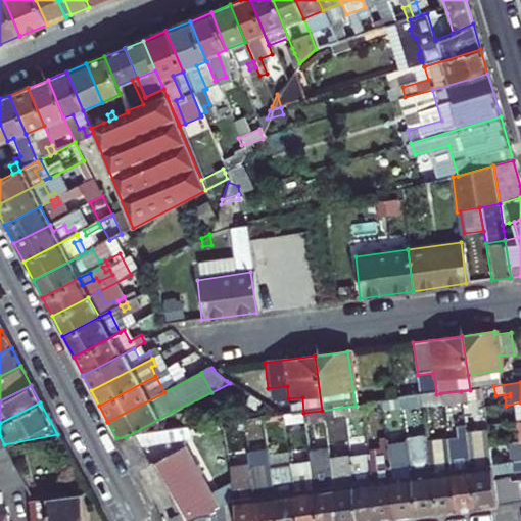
[(520,403),(506,406),(507,412),(513,411),(513,415),(520,413),(520,403)]
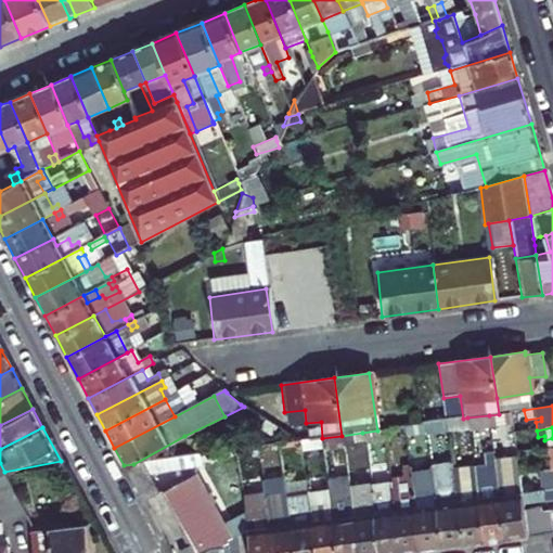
[(320,438),(321,450),(344,447),(342,436),(322,438),(320,438)]
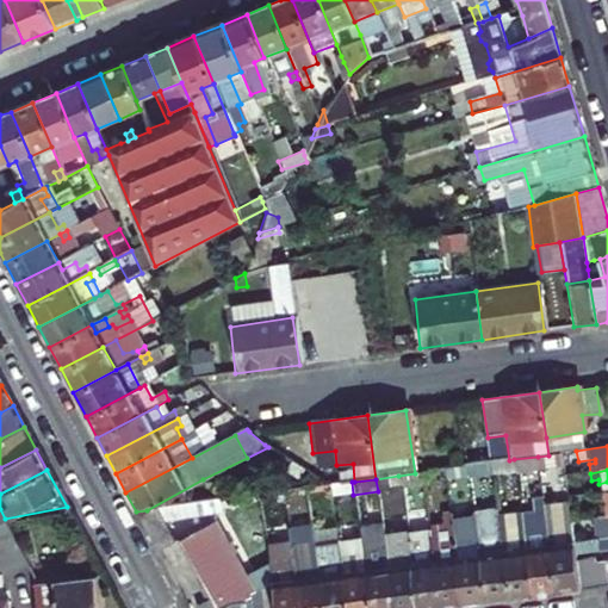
[(329,484),(332,497),(353,495),(352,482),(329,484)]
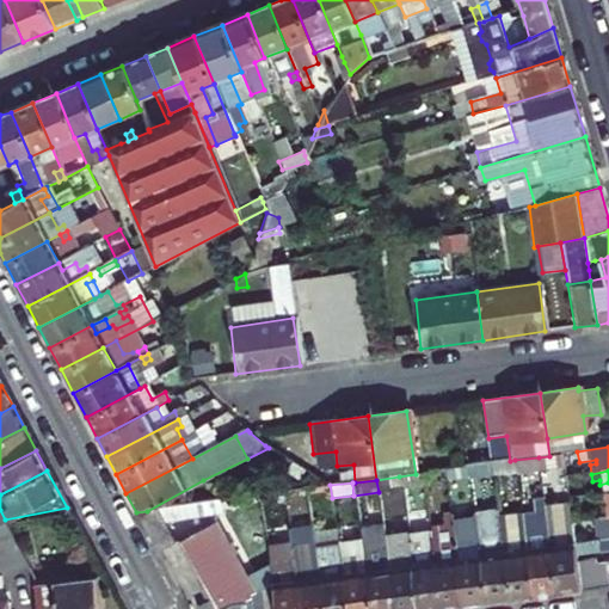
[(307,488),(309,502),(332,498),(330,485),(327,486),(307,488)]
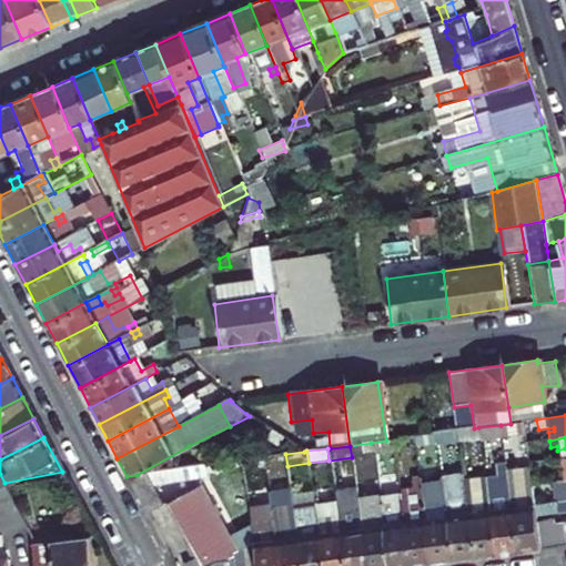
[(264,457),(265,468),(287,466),(285,454),(264,457)]
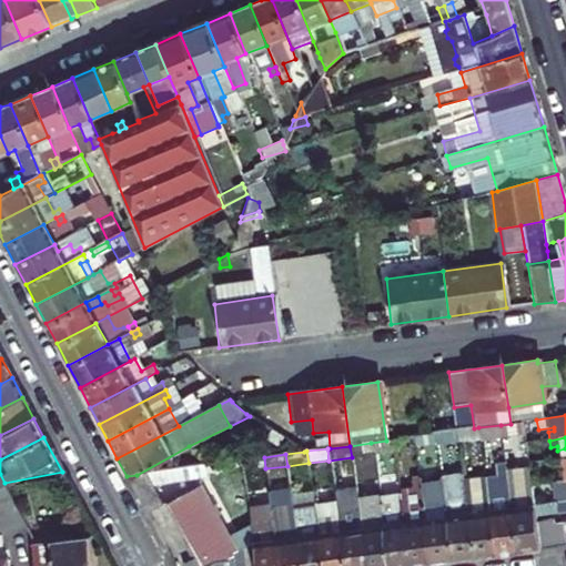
[(145,475),(130,483),(147,514),(162,506),(145,475)]
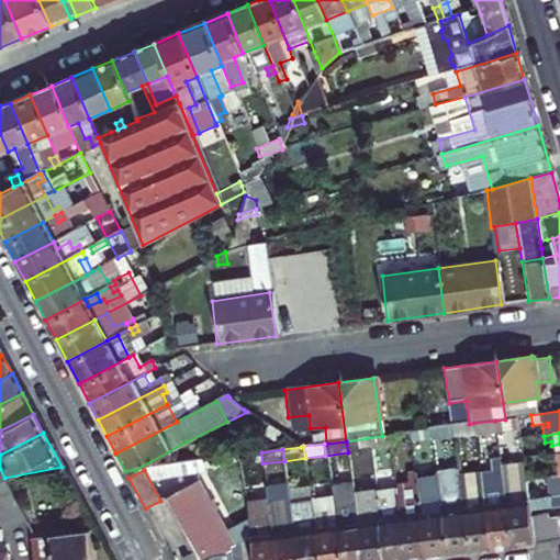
[(511,473),(502,474),(503,483),(512,481),(511,473)]
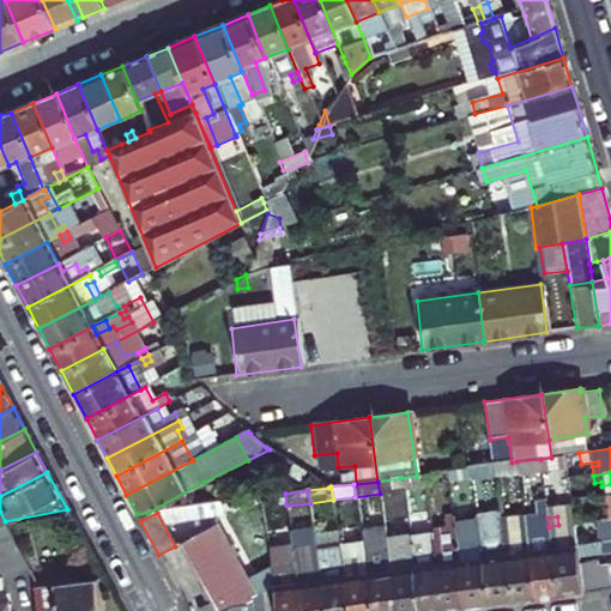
[(540,527),(525,530),(536,600),(558,598),(552,550),(549,527),(548,518),(539,519),(540,527)]
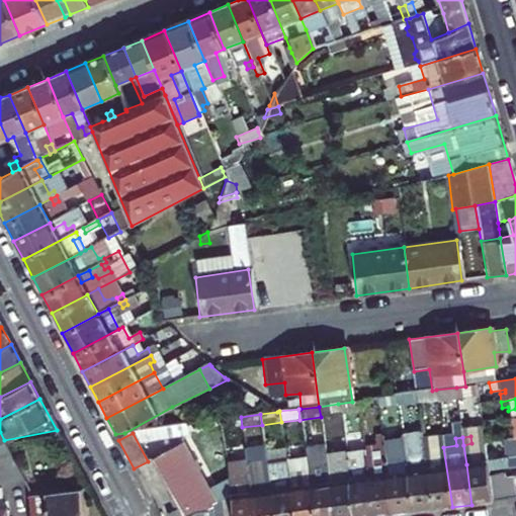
[(0,484),(23,481),(4,440),(0,440),(0,484)]
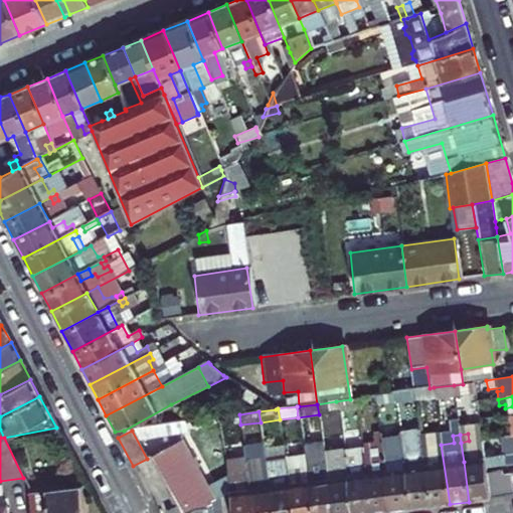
[(450,504),(441,445),(430,446),(429,440),(420,441),(430,507),(450,504)]
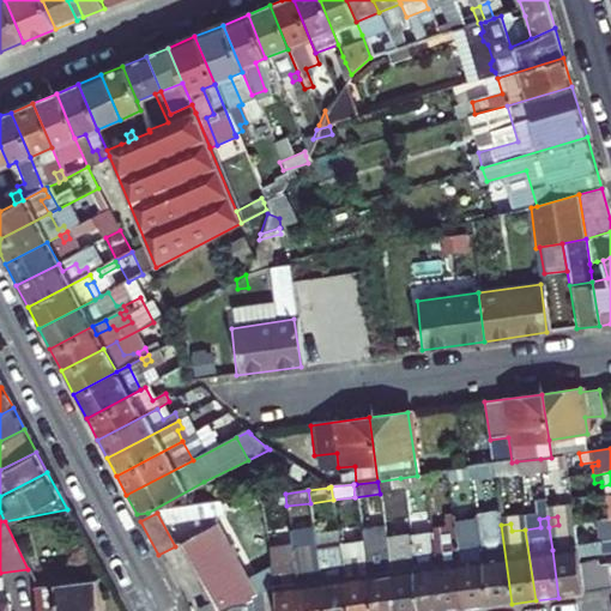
[(489,606),(512,604),(501,525),(478,527),(483,558),(489,606)]
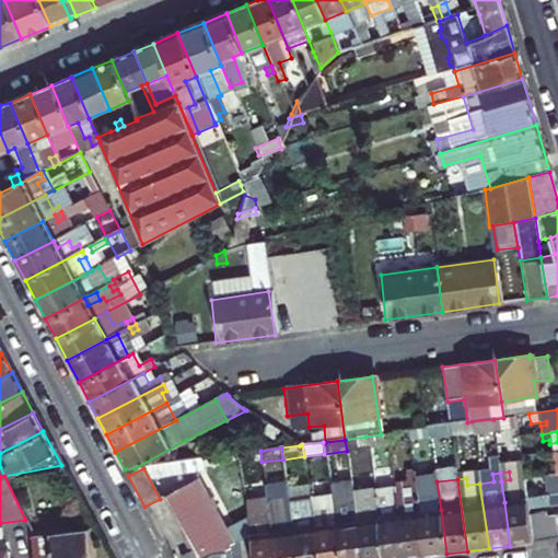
[(165,498),(193,551),(193,553),(184,557),(205,557),(229,546),(223,535),(197,480),(165,498)]
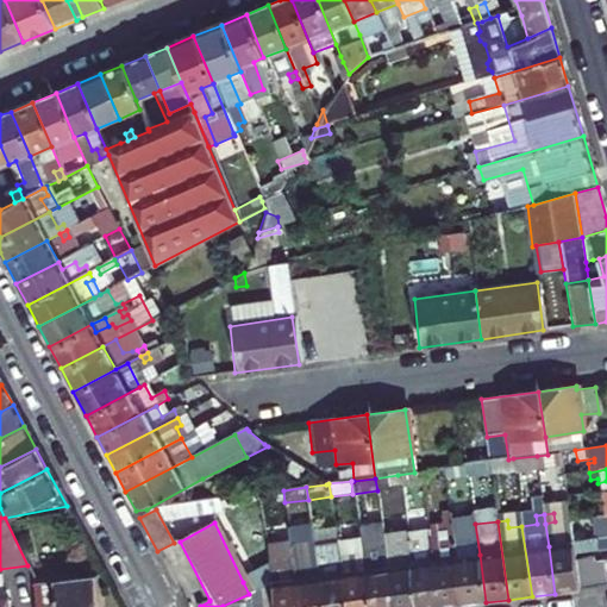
[(365,529),(358,531),(360,539),(361,549),(368,548),(365,529)]
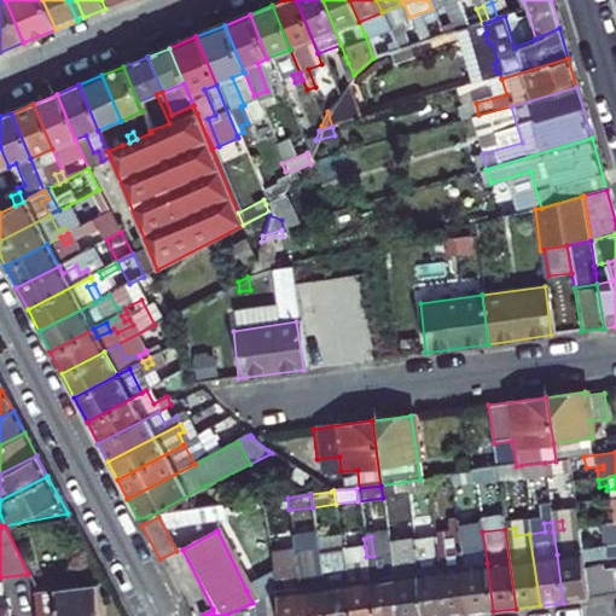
[(445,615),(439,570),(435,546),(420,548),(419,540),(412,541),(413,550),(416,574),(422,615),(445,615)]
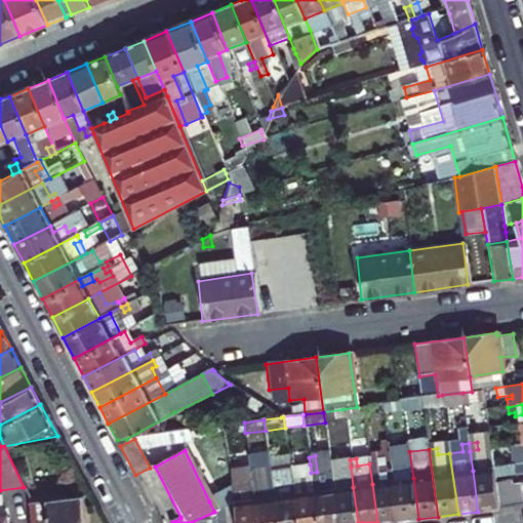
[(333,489),(337,522),(358,522),(353,487),(351,467),(350,459),(330,463),(331,470),(333,489)]
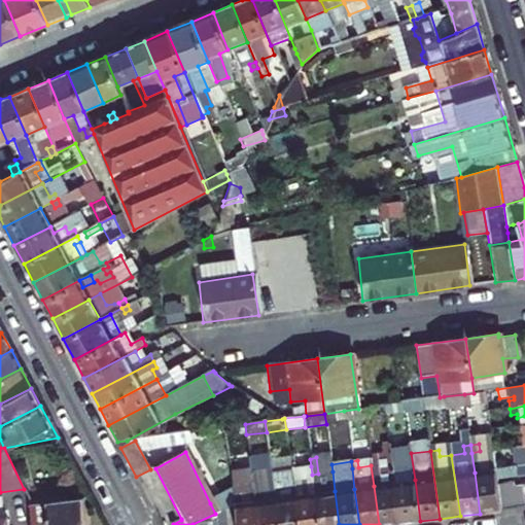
[(524,465),(493,469),(495,481),(524,477),(524,465)]
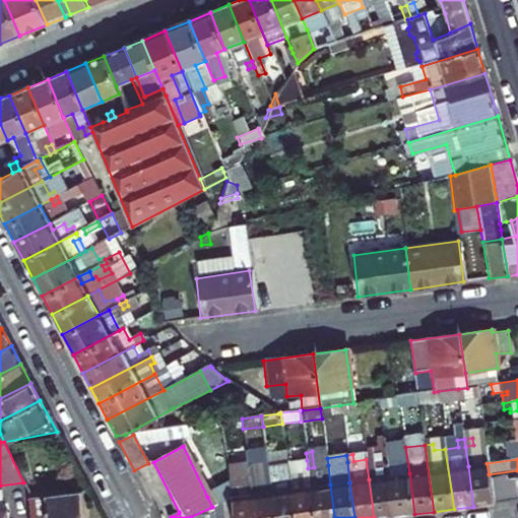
[(294,517),(290,490),(288,476),(287,463),(268,466),(274,517),(294,517)]
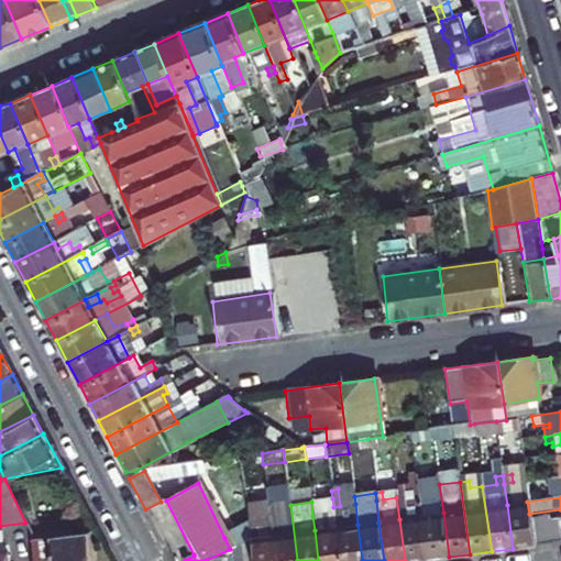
[(534,546),(529,516),(529,514),(527,502),(507,505),(513,549),(534,546)]
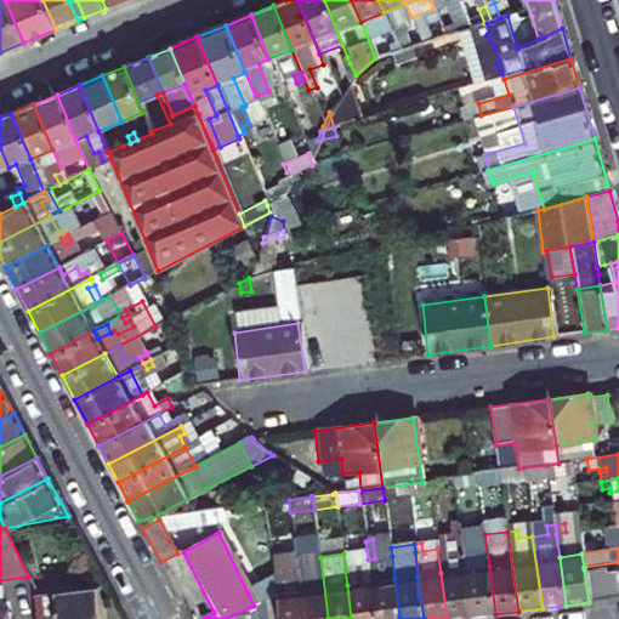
[(372,581),(395,579),(392,556),(375,558),(368,560),(368,567),(372,581)]
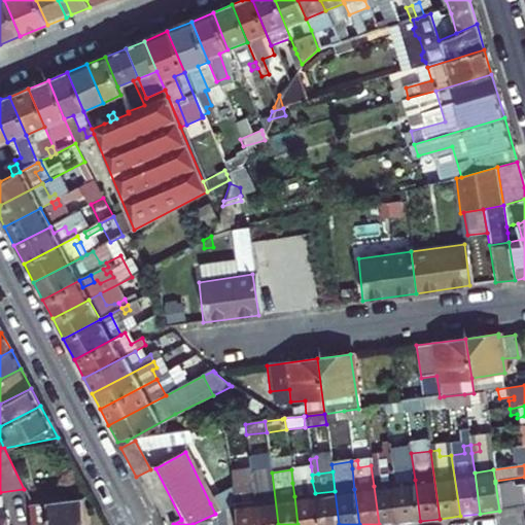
[(278,524),(272,473),(252,476),(253,483),(258,524),(278,524)]
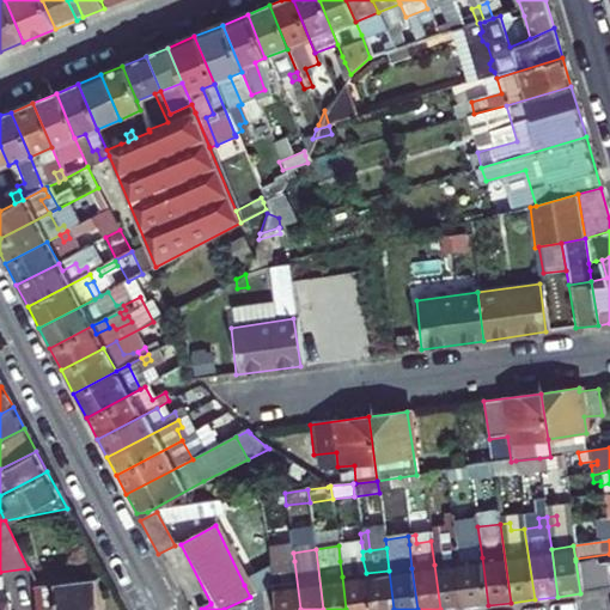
[(457,562),(464,609),(488,605),(482,557),(457,562)]
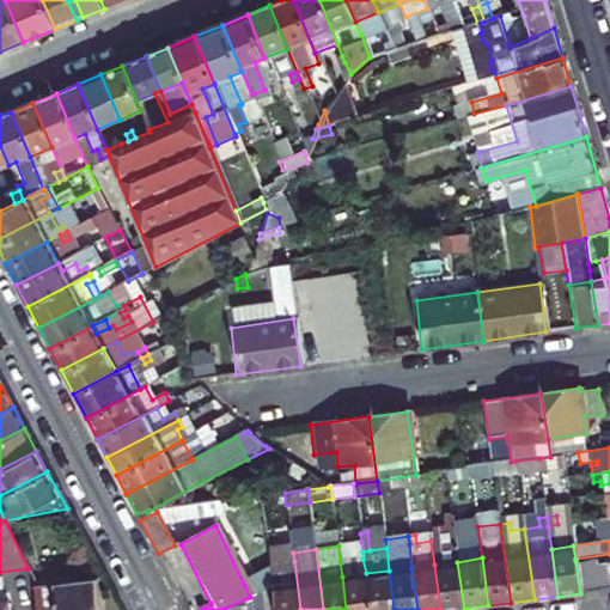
[(340,561),(342,577),(366,573),(363,559),(340,561)]
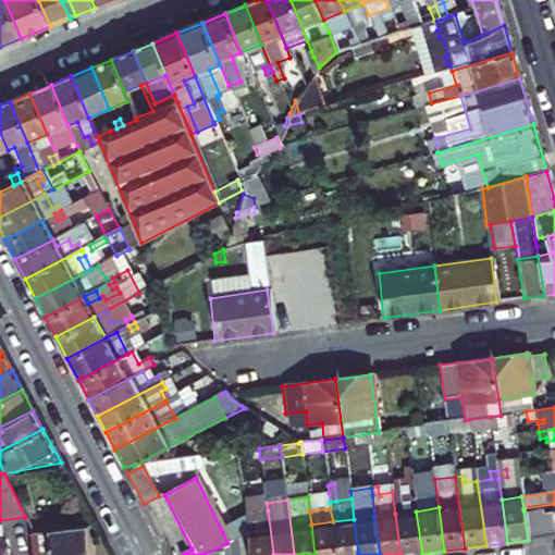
[(528,540),(543,538),(541,516),(540,508),(523,510),(528,540)]
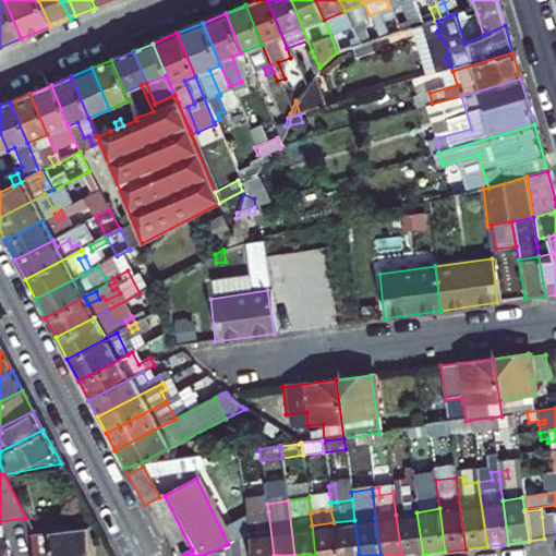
[(246,515),(249,534),(251,555),(274,555),(268,511),(246,515)]
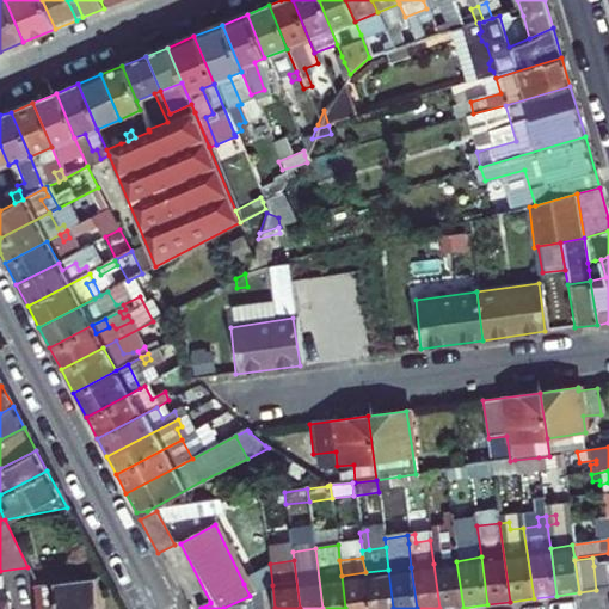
[(463,608),(456,561),(434,564),(440,608),(463,608)]
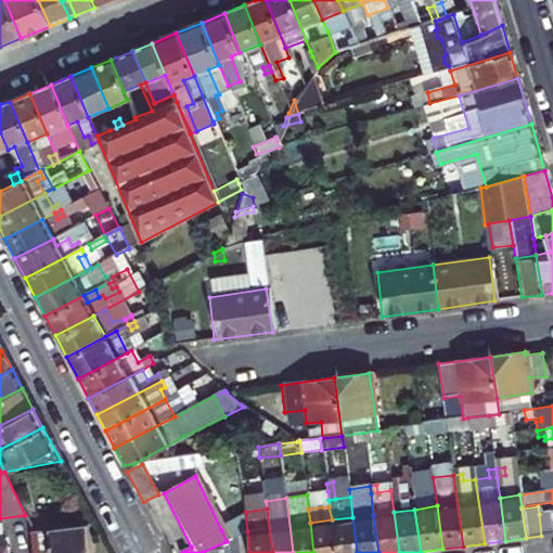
[(357,552),(352,517),(332,519),(336,552),(357,552)]
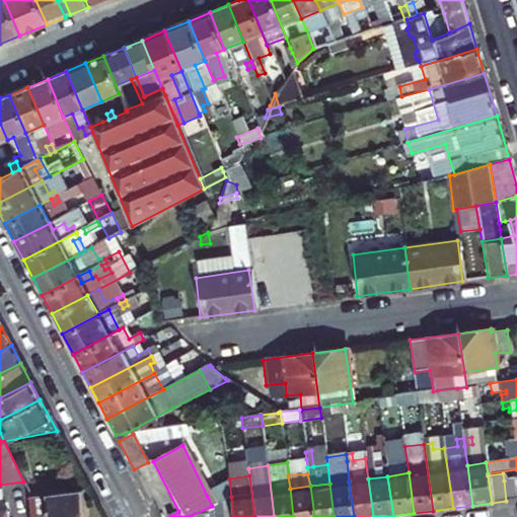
[(290,489),(293,516),(314,516),(310,486),(290,489)]
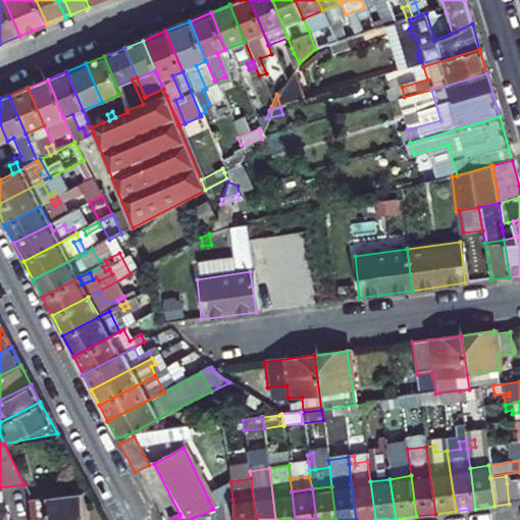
[(85,519),(81,494),(29,501),(31,519),(85,519)]
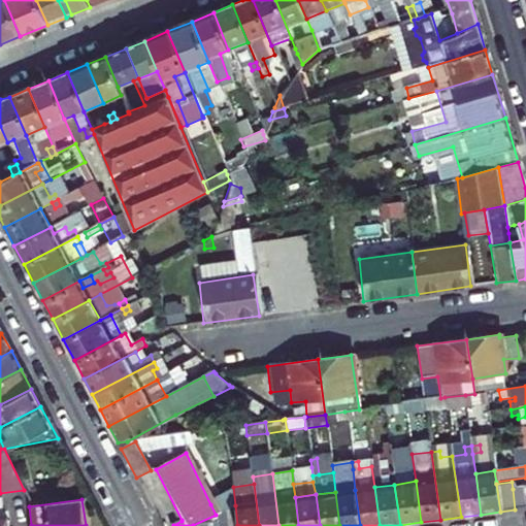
[(218,515),(219,525),(237,525),(235,505),(218,515)]
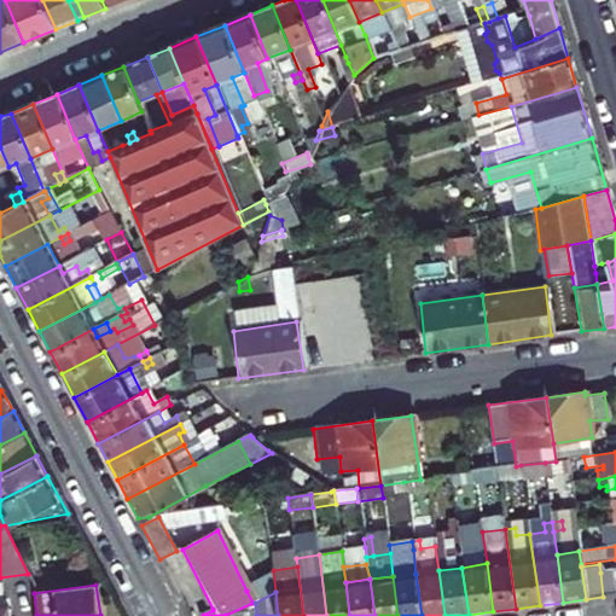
[(256,615),(255,603),(253,603),(226,615),(256,615)]
